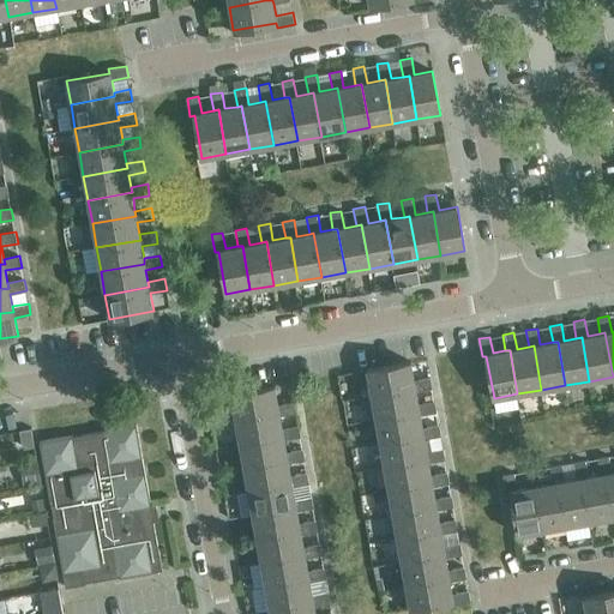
[(367,369),(371,393),(415,385),(416,391),(433,389),(431,377),(414,380),(411,361),(367,369)]
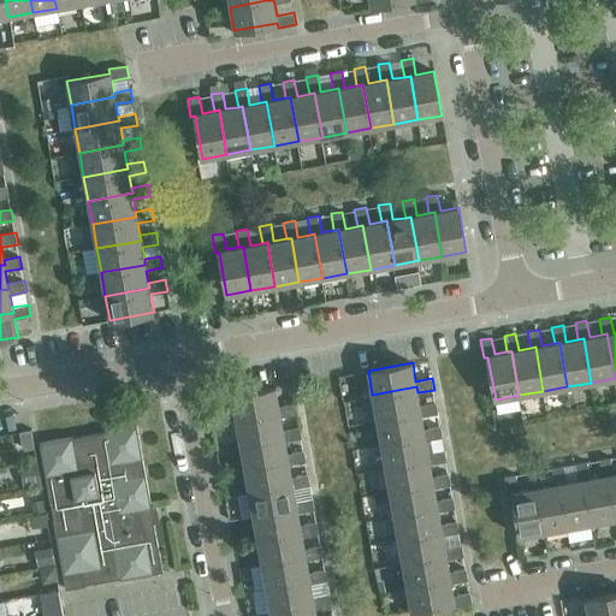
[(372,395),(377,419),(421,410),(421,416),(438,414),(436,402),(420,404),(418,392),(416,386),(372,395)]
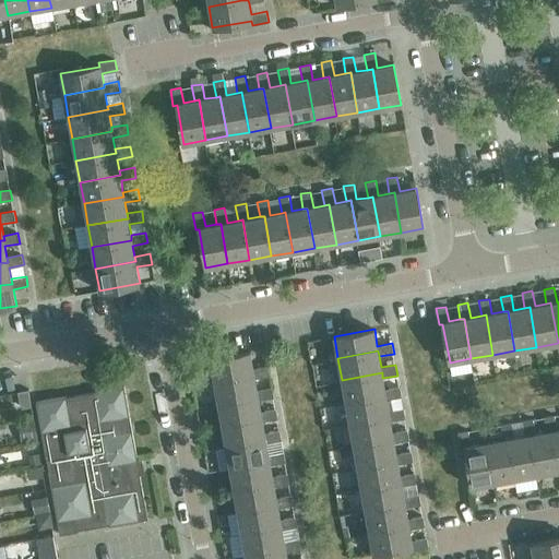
[(210,359),(214,380),(254,373),(254,379),(270,376),(268,366),(253,368),(250,352),(210,359)]
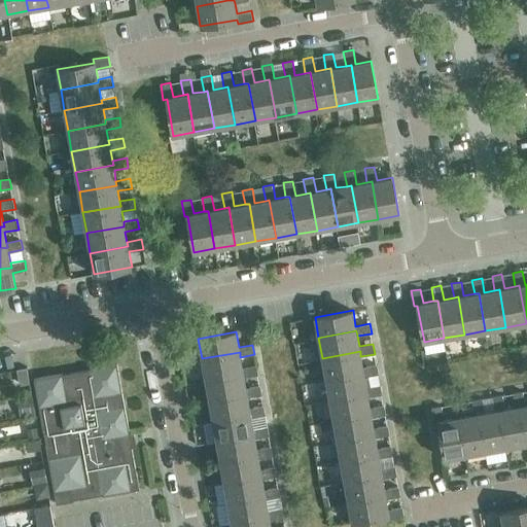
[(322,358),(325,379),(363,372),(364,377),(379,374),(377,364),(362,366),(360,356),(360,351),(322,358)]
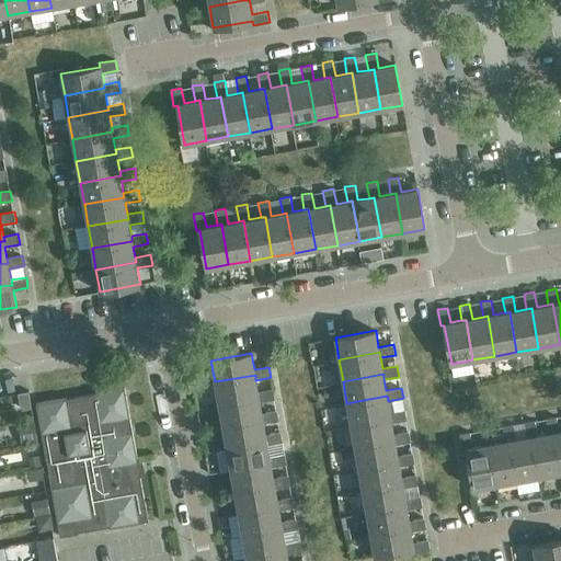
[(215,381),(218,403),(259,397),(260,401),(275,399),(273,388),(258,391),(255,380),(255,375),(215,381)]
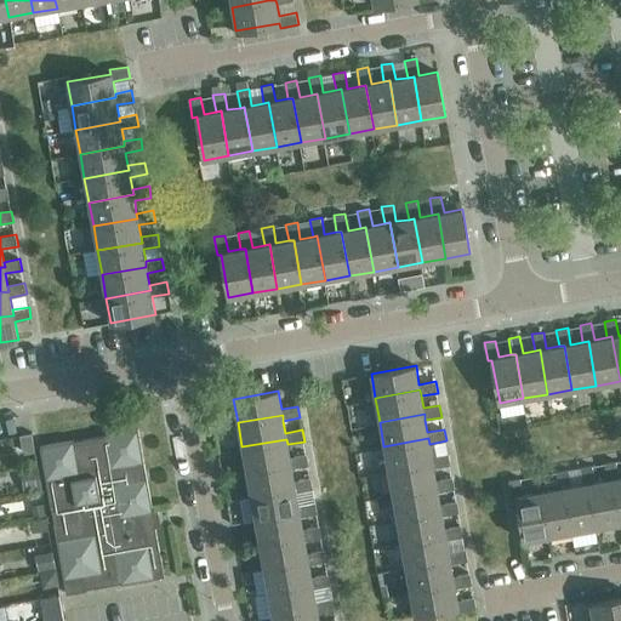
[(40,445),(51,508),(52,508),(55,523),(53,523),(67,593),(87,590),(86,588),(121,582),(121,584),(165,576),(161,558),(138,428),(104,434),(104,436),(74,442),(74,439),(40,445)]
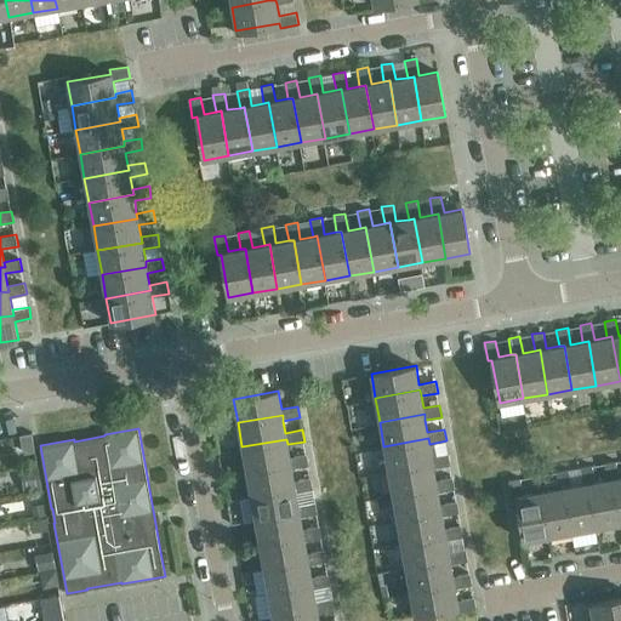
[(383,446),(388,471),(433,462),(433,467),(450,465),(448,454),(432,456),(429,444),(428,438),(383,446)]
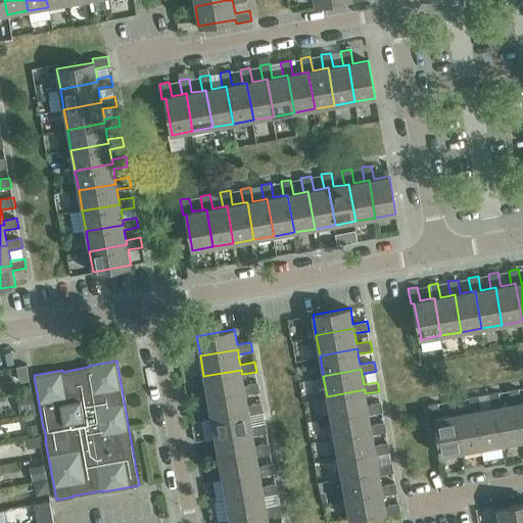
[(203,376),(207,396),(245,390),(246,394),(259,392),(258,382),(244,385),(242,374),(241,370),(203,376)]
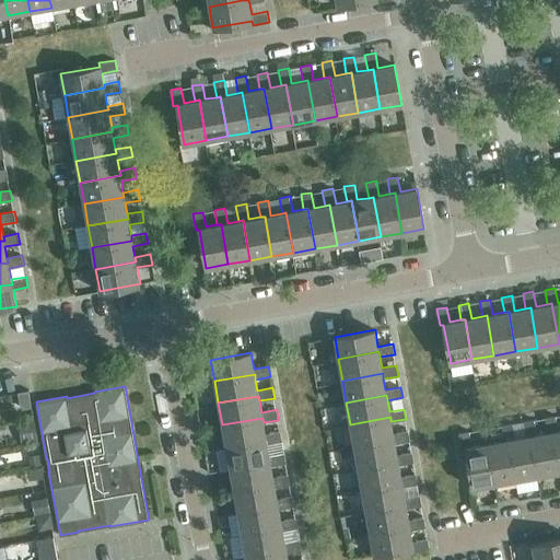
[(545,417),(548,432),(552,431),(559,471),(559,430),(558,430),(556,416),(545,417)]
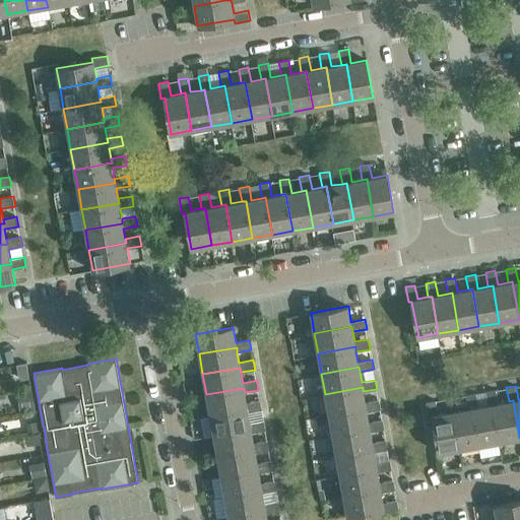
[(325,394),(329,414),(366,407),(367,411),(381,409),(379,399),(365,402),(363,391),(363,387),(325,394)]
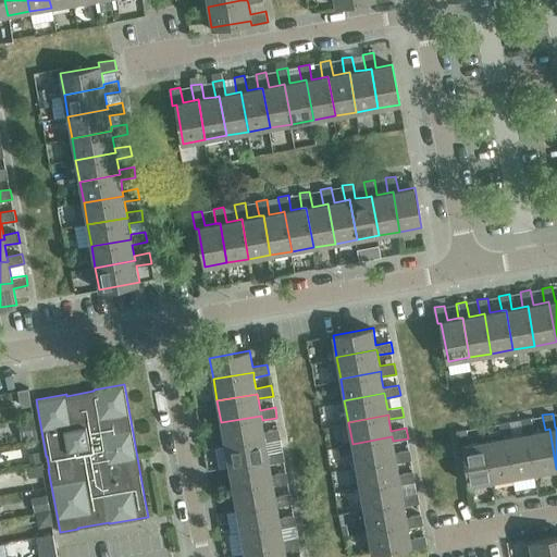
[(221,422),(225,444),(264,436),(265,442),(281,438),(279,429),(263,431),(262,420),(261,416),(221,422)]
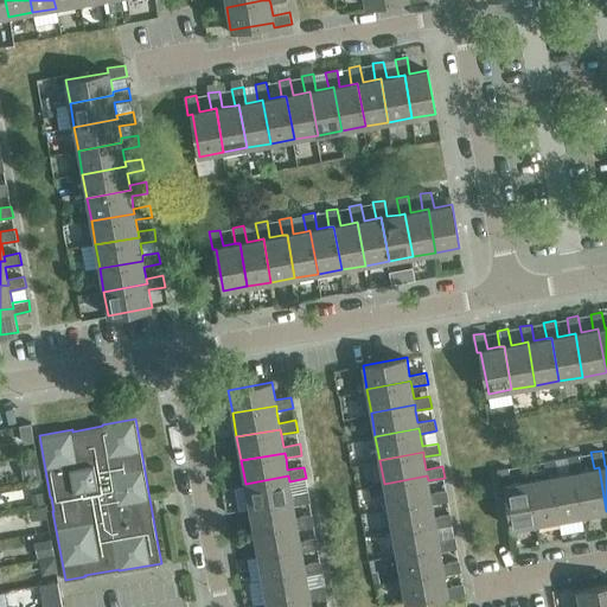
[(568,457),(570,473),(575,472),(583,516),(606,511),(599,467),(594,468),(582,471),(579,454),(568,457)]
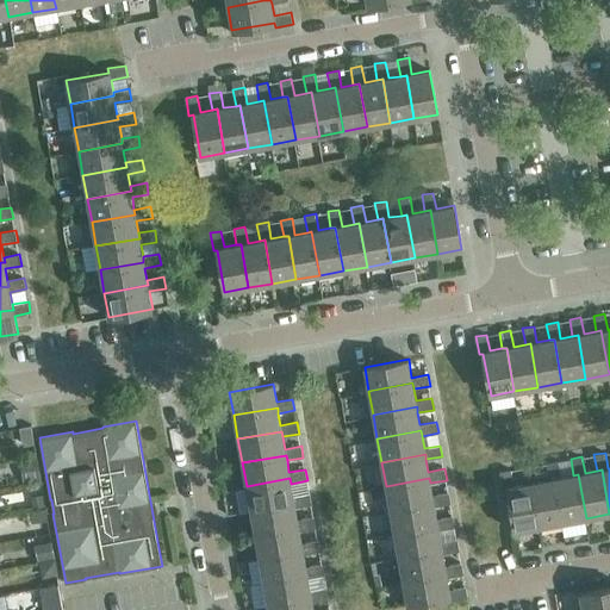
[(20,460),(24,481),(41,479),(37,458),(20,460)]
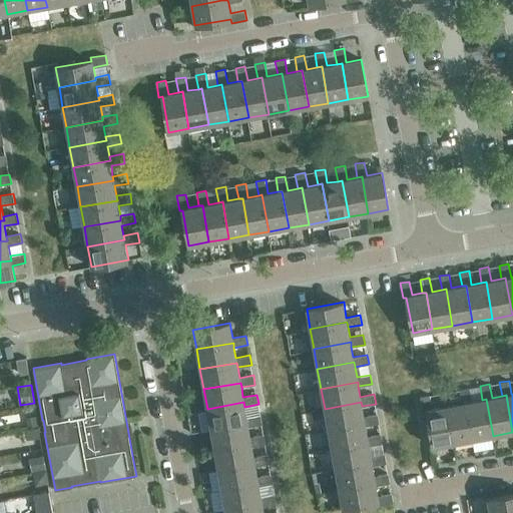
[(460,390),(462,403),(466,403),(473,439),(493,436),(486,399),(482,400),(472,401),(469,388),(460,390)]
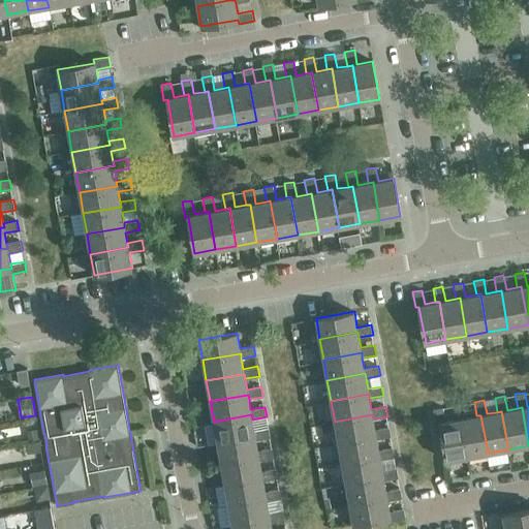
[(454,405),(456,419),(460,418),(467,457),(488,453),(480,415),(476,415),(466,417),(464,403),(454,405)]
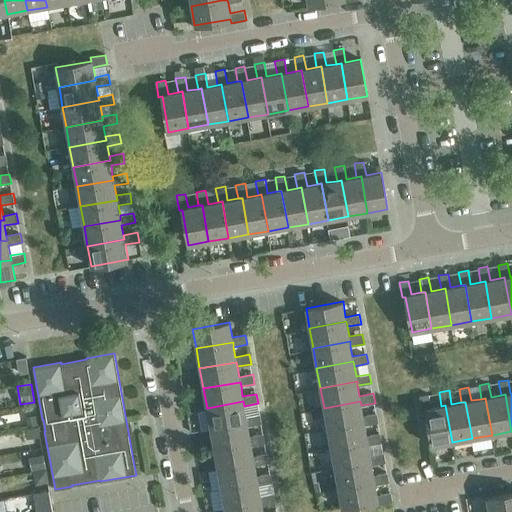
[(445,405),(441,406),(431,408),(429,394),(419,396),(422,410),(425,410),(432,445),(452,442),(445,405)]
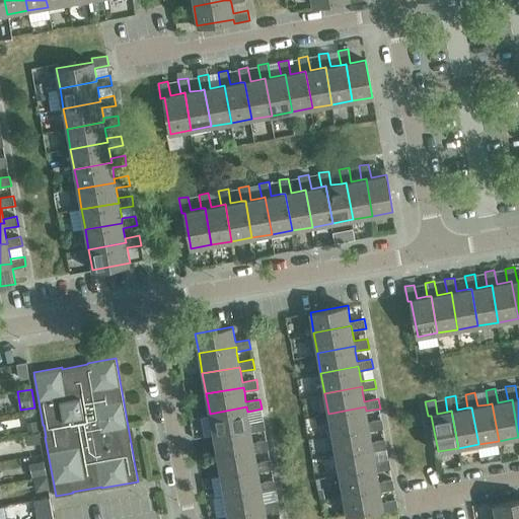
[(210,414),(213,434),(250,427),(251,432),(265,429),(264,420),(249,422),(247,412),(246,406),(210,414)]
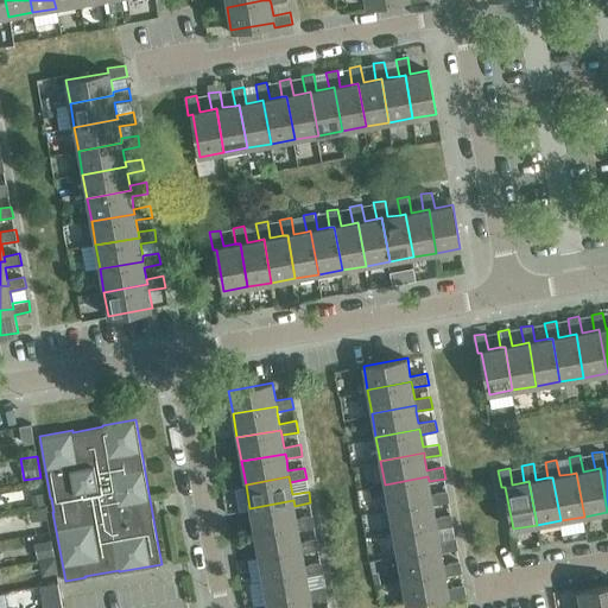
[(385,485),(388,507),(432,500),(434,505),(449,501),(448,491),(431,493),(429,481),(428,476),(385,485)]
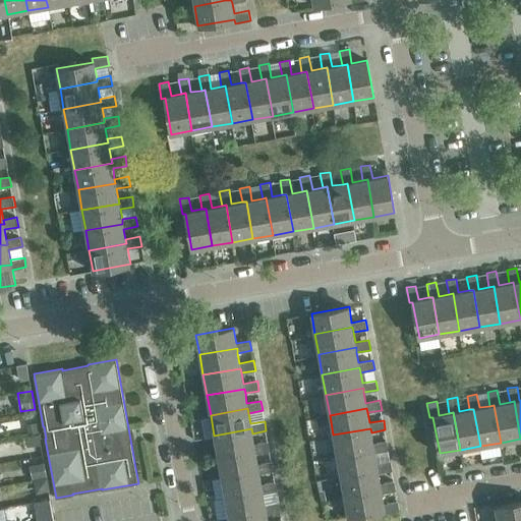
[(214,436),(218,456),(255,449),(255,453),(270,451),(268,441),(254,444),(252,433),(251,428),(214,436)]
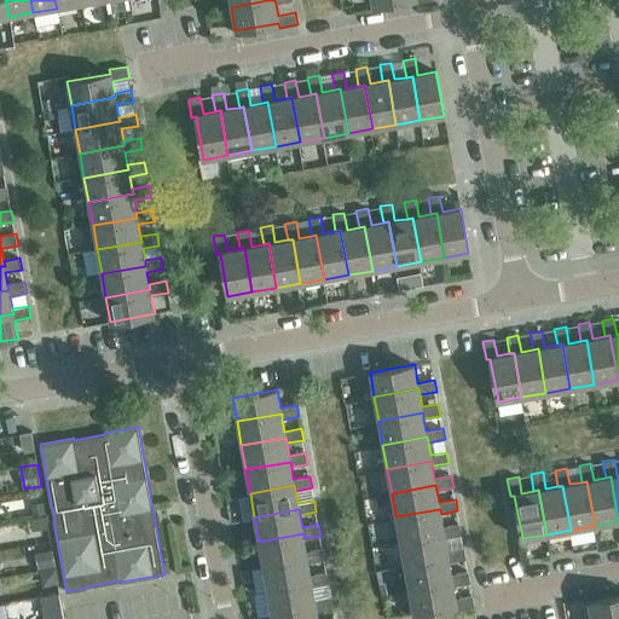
[(395,516),(400,541),(444,533),(445,538),(462,534),(460,524),(443,526),(441,514),(440,509),(395,516)]
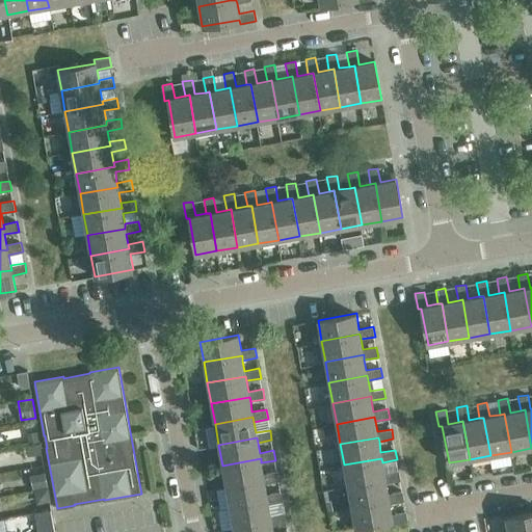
[(222,466),(225,486),(264,479),(265,483),(280,481),(277,471),(263,474),(261,462),(261,458),(222,466)]
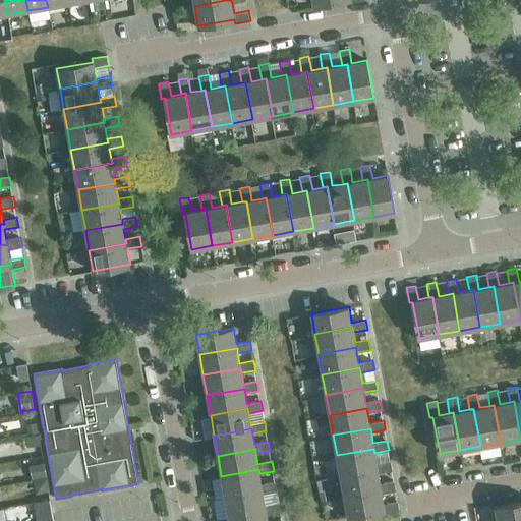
[(337,455),(340,475),(378,469),(379,472),(392,470),(391,460),(377,463),(374,453),(373,449),(337,455)]
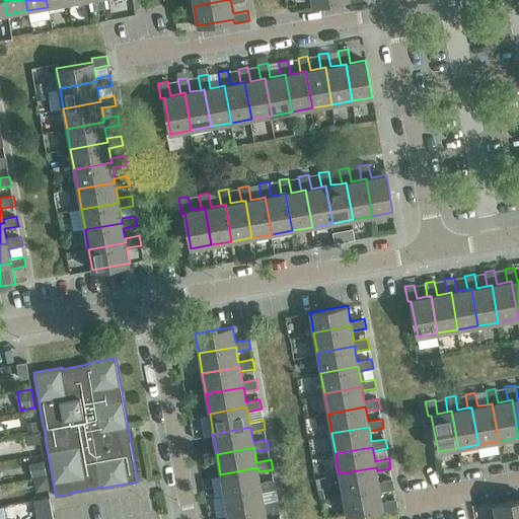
[(220,474),(224,495),(262,488),(262,492),(276,489),(274,479),(261,482),(258,471),(257,467),(220,474)]
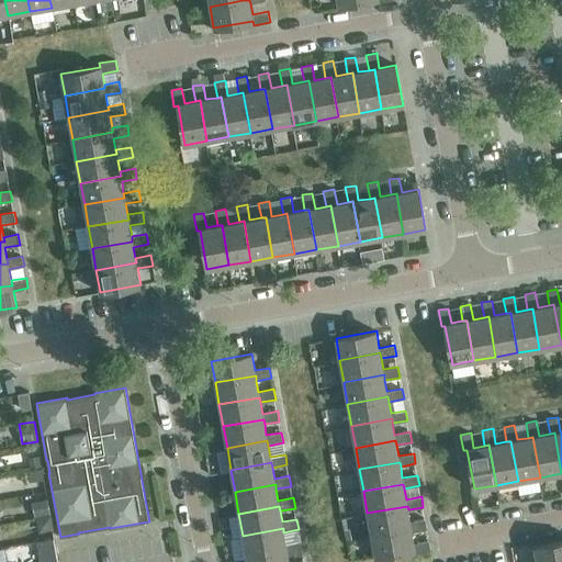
[(367,513),(371,535),(412,527),(412,531),(427,529),(425,518),(411,521),(408,509),(407,506),(367,513)]
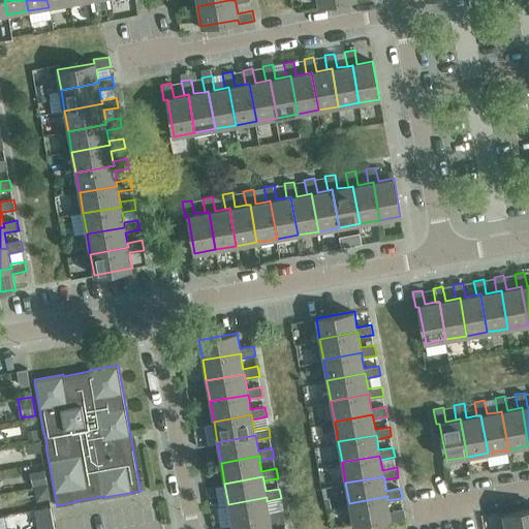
[(387,496),(349,503),(352,524),(390,518),(391,521),(405,519),(404,508),(390,510),(387,500),(387,496)]
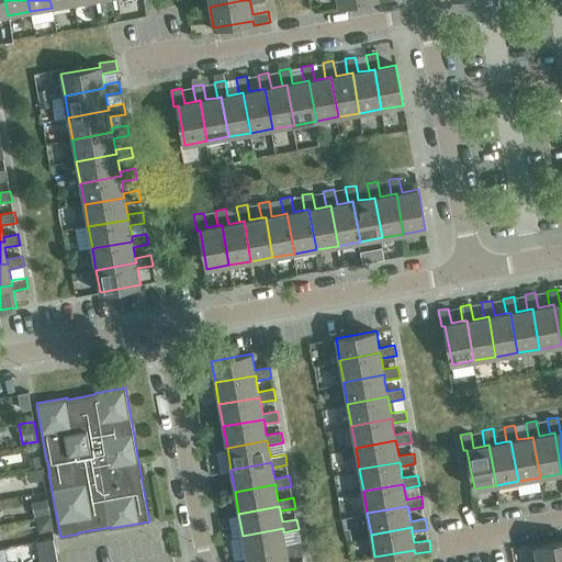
[(243,536),(247,558),(287,550),(288,554),(303,551),(301,541),(285,543),(283,532),(283,528),(243,536)]
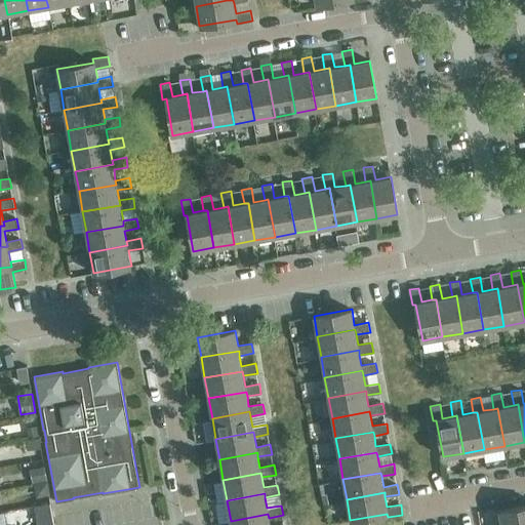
[(34,503),(36,515),(38,524),(52,524),(54,524),(50,501),(34,503)]
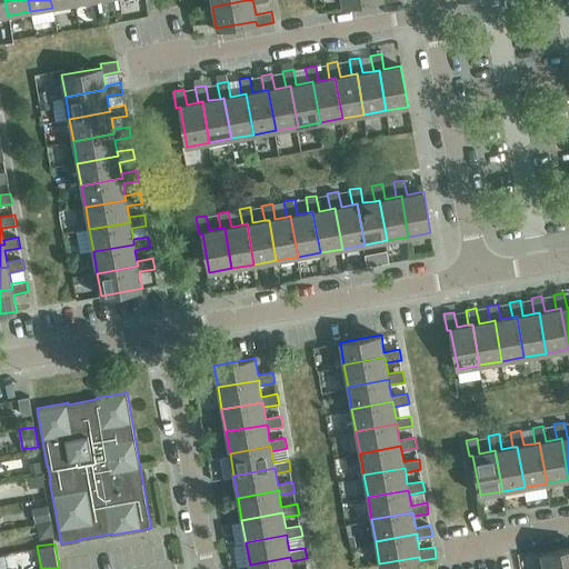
[(568,568),(568,548),(540,553),(542,568),(568,568)]
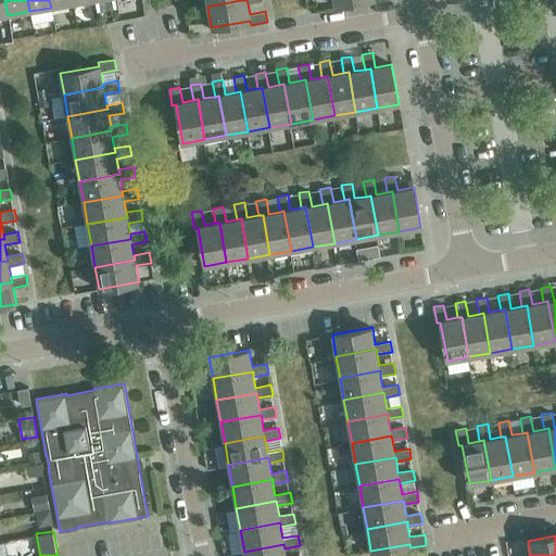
[(283,544),(244,552),(244,555),(286,555),(285,548),(283,544)]
